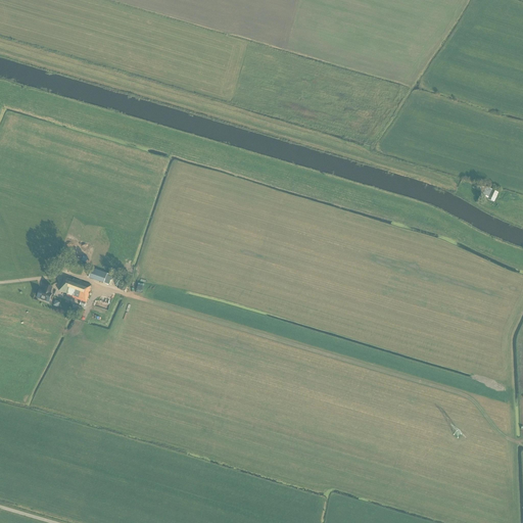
[(501,194),(485,188),(482,188),(478,197),(494,203),(497,197),(500,199),(501,194)]
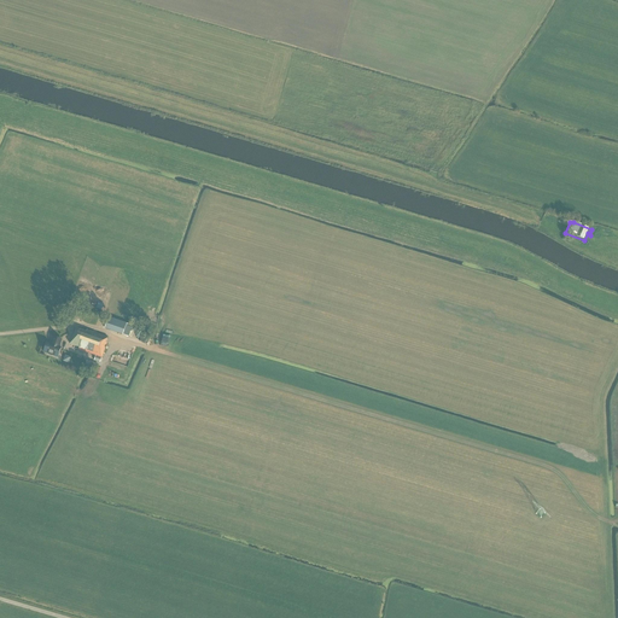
[(172,312),(186,314),(187,307),(173,304),(172,312)]
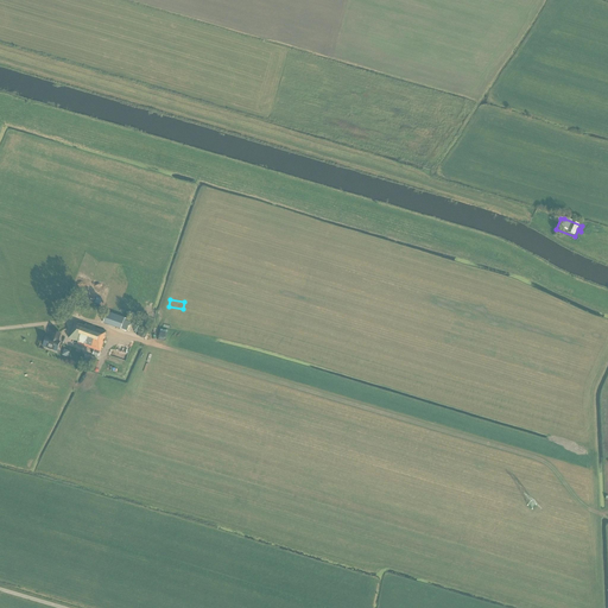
[(198,309),(198,311),(195,311),(194,315),(209,318),(210,310),(203,308),(203,309),(198,309)]
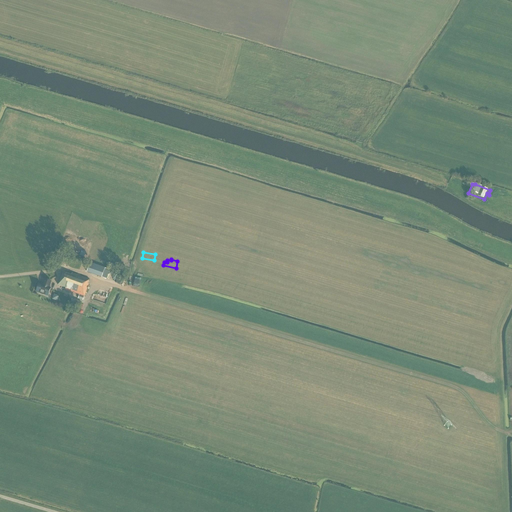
[(140,273),(154,273),(154,264),(140,263),(140,273)]
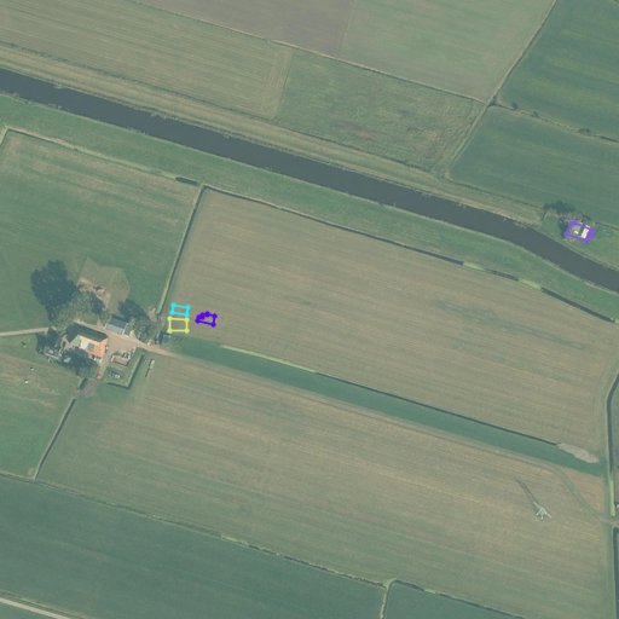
[(127,327),(110,320),(106,331),(123,337),(127,327)]
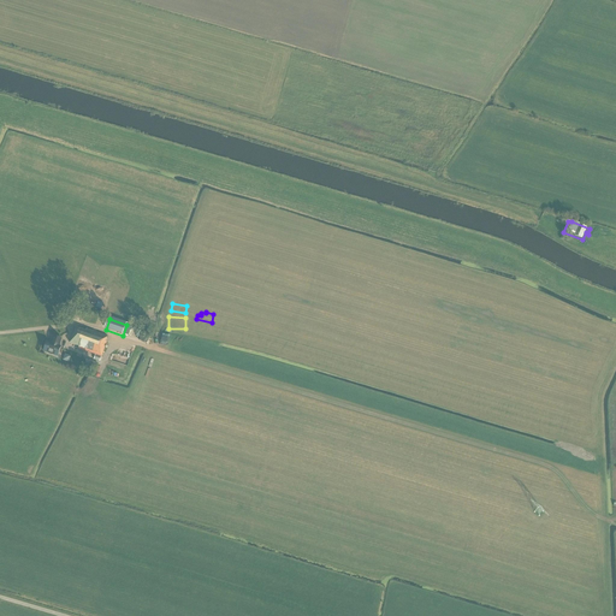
[(86,331),(77,327),(70,343),(80,347),(80,349),(95,355),(101,357),(107,342),(105,342),(107,336),(87,329),(86,331)]
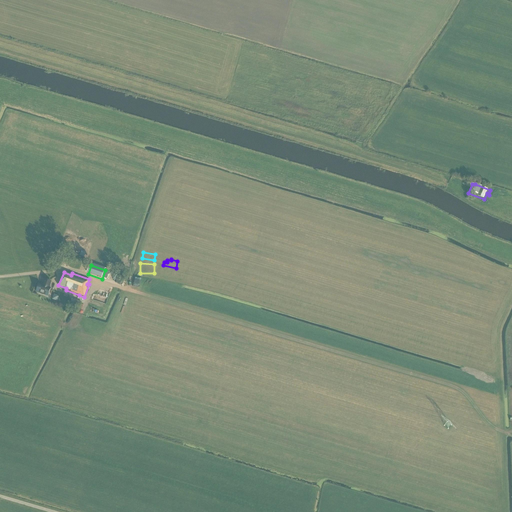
[(51,282),(45,280),(43,284),(44,284),(43,286),(39,284),(36,292),(41,293),(41,294),(43,294),(48,296),(51,288),(49,288),(51,282)]
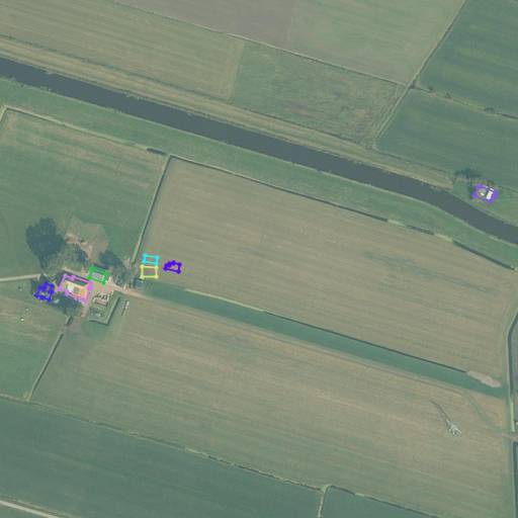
[(99,300),(106,303),(107,294),(100,293),(99,299),(95,298),(95,304),(98,304),(99,300)]
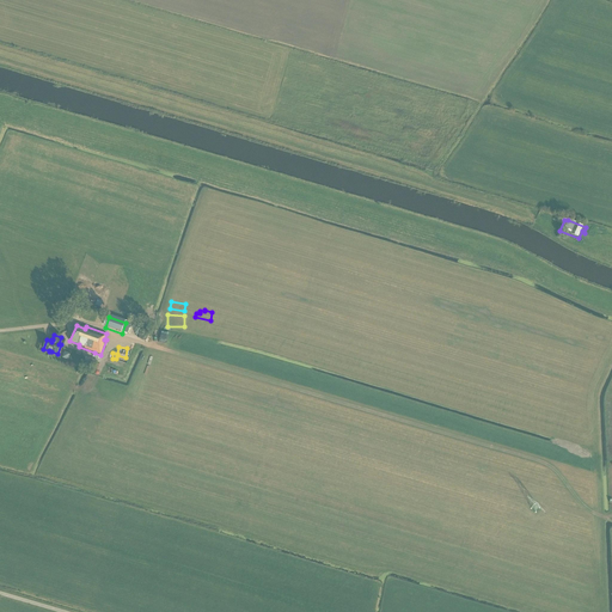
[(98,361),(86,357),(84,365),(96,369),(98,361)]
